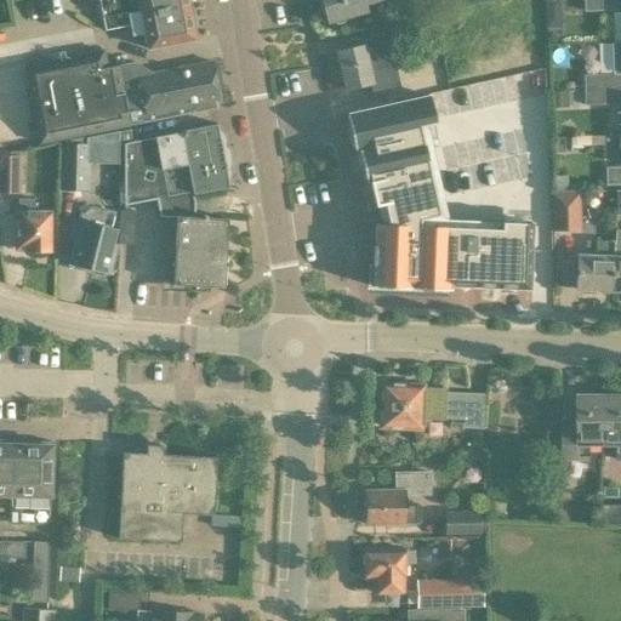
[(143,34),(140,18),(136,0),(96,0),(103,30),(130,26),(132,36),(143,34)]
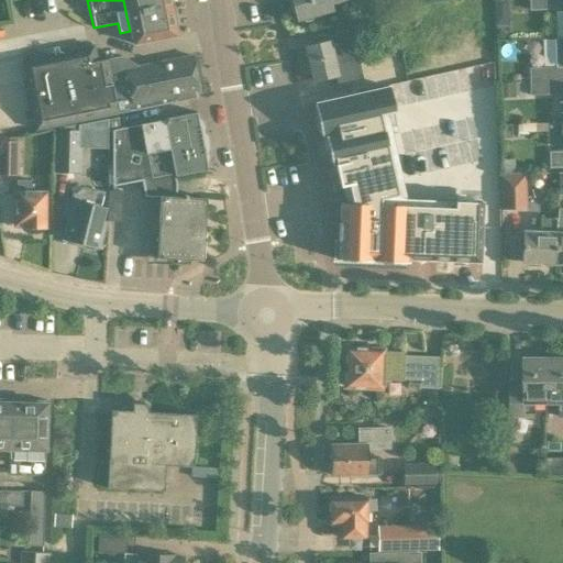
[(123,0),(127,17),(170,8),(168,0),(123,0)]
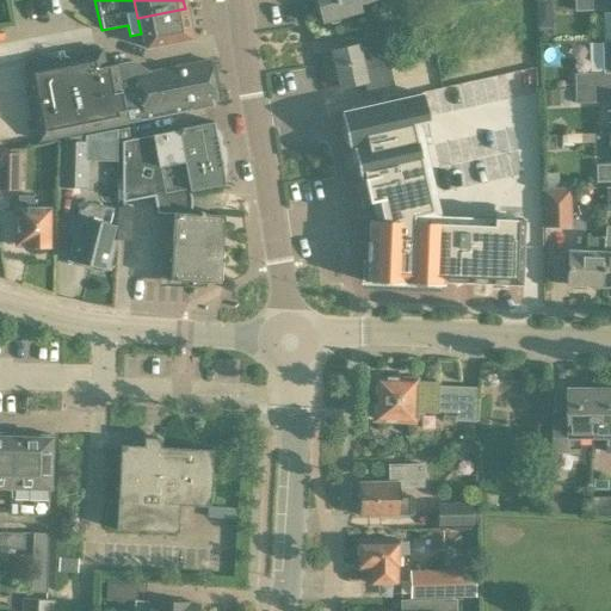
[(314,0),(321,23),(359,12),(357,4),(371,0),(314,0)]
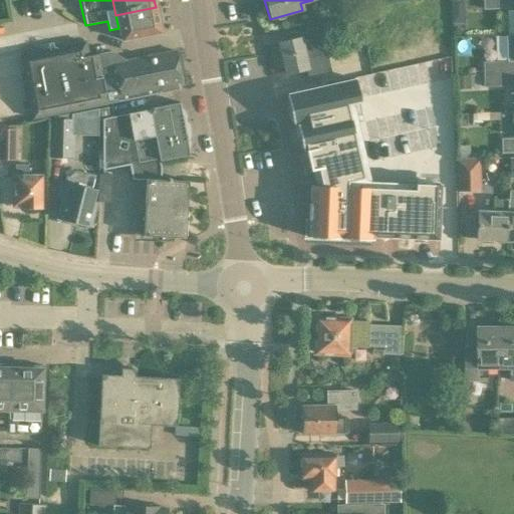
[(463,7),(463,0),(451,0),(451,11),(459,11),(463,7)]
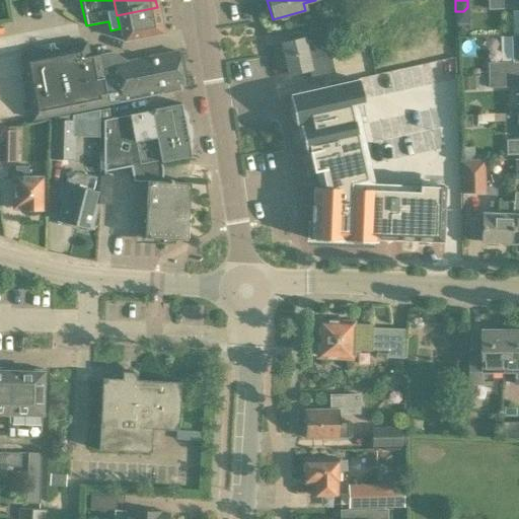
[(117,15),(120,28),(122,41),(161,33),(157,7),(117,15)]
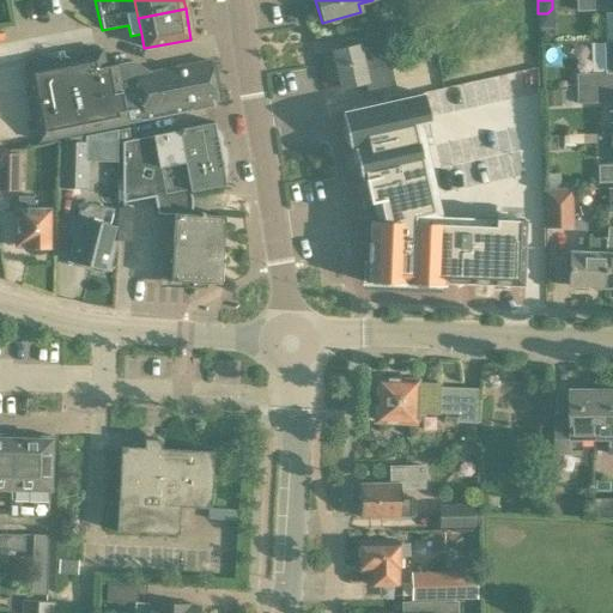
[(382,23),(388,44),(430,35),(425,12),(382,23)]
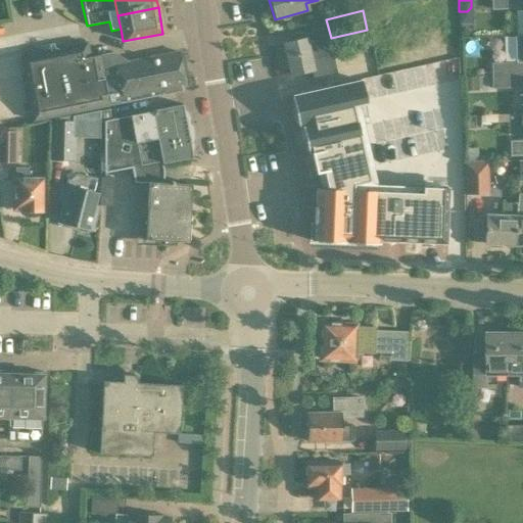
[(490,63),(491,77),(522,75),(522,36),(516,36),(516,62),(490,63)]
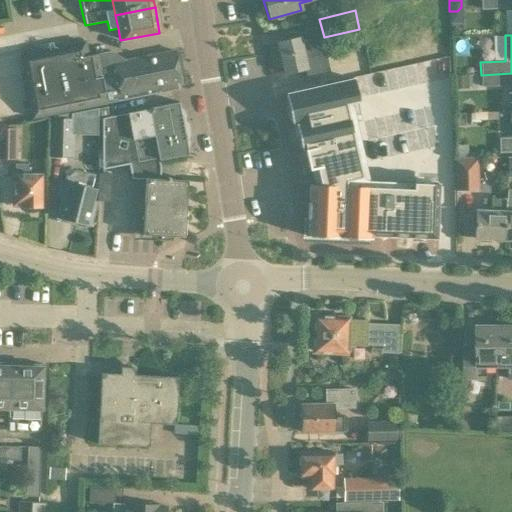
[(299,37),(276,42),(283,73),(305,69),(306,77),(326,72),(318,37),(300,41),(299,37)]
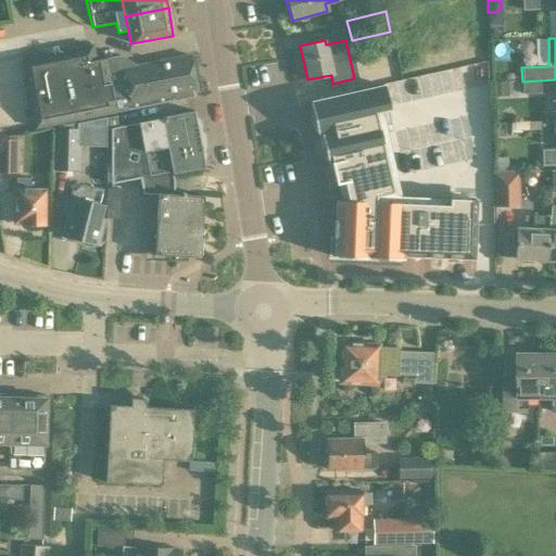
[(21,59),(24,77),(68,68),(68,65),(93,61),(90,45),(21,59)]
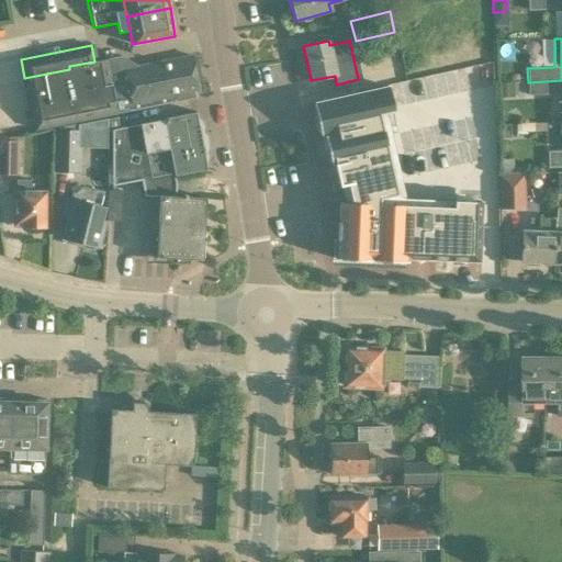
[(69,69),(24,78),(34,130),(81,121),(80,114),(113,108),(114,114),(133,110),(132,104),(197,91),(189,55),(123,68),(121,57),(94,62),(69,66),(69,69)]
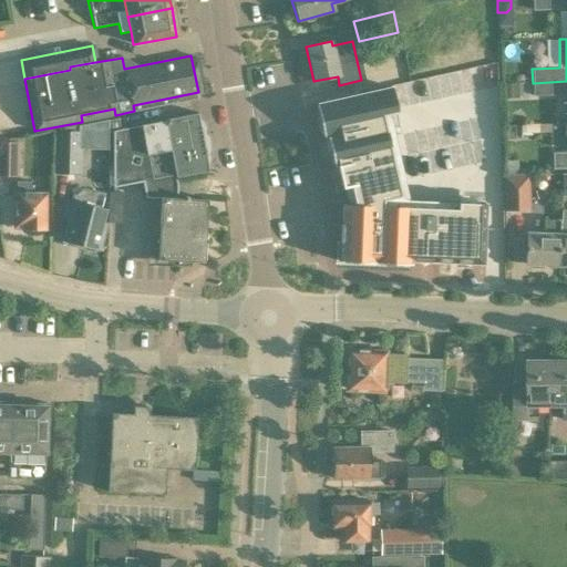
[(566,81),(533,83),(533,95),(549,94),(566,94),(566,123),(563,123),(563,124),(566,124),(566,81)]
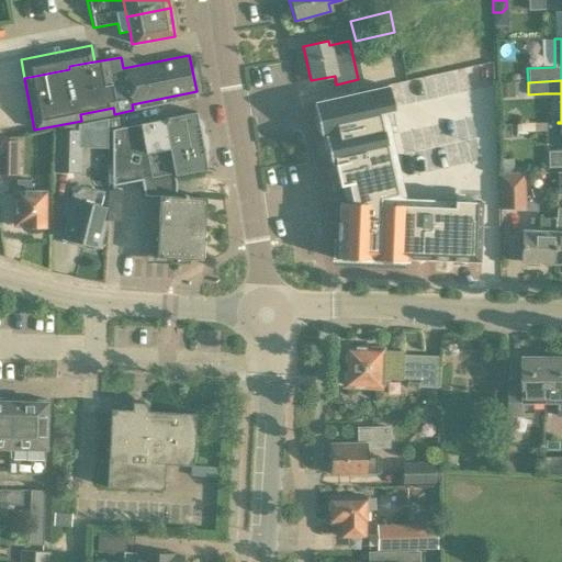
[(498,83),(498,97),(514,96),(514,82),(498,83)]
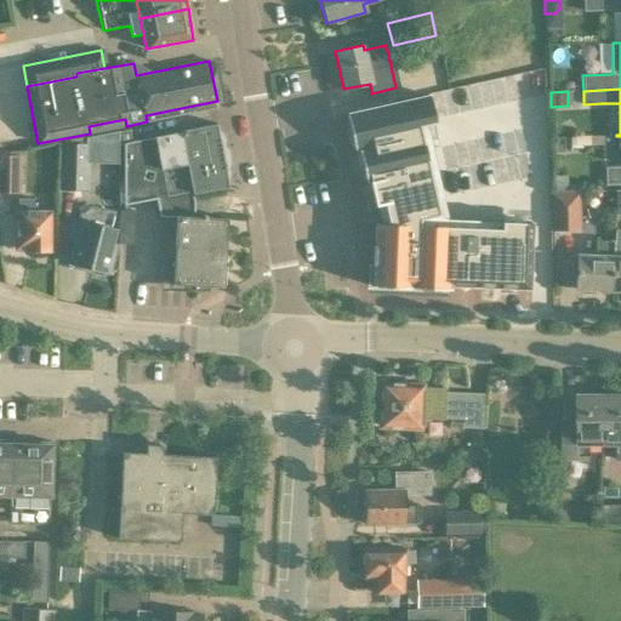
[(427,96),(345,114),(352,151),(357,149),(364,182),(369,181),(374,205),(382,203),(387,223),(374,223),(371,286),(450,290),(449,279),(527,288),(530,223),(500,222),(500,229),(440,226),(417,126),(433,121),(427,96)]
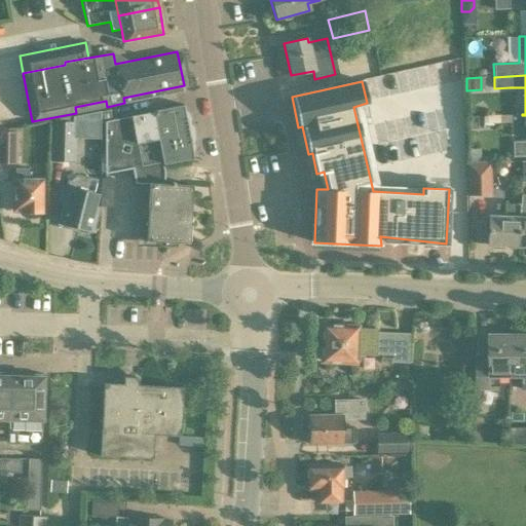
[(135,184),(148,184),(165,185),(163,164),(193,158),(183,105),(152,111),(152,113),(130,117),(104,121),(105,174),(133,167),(135,184)]
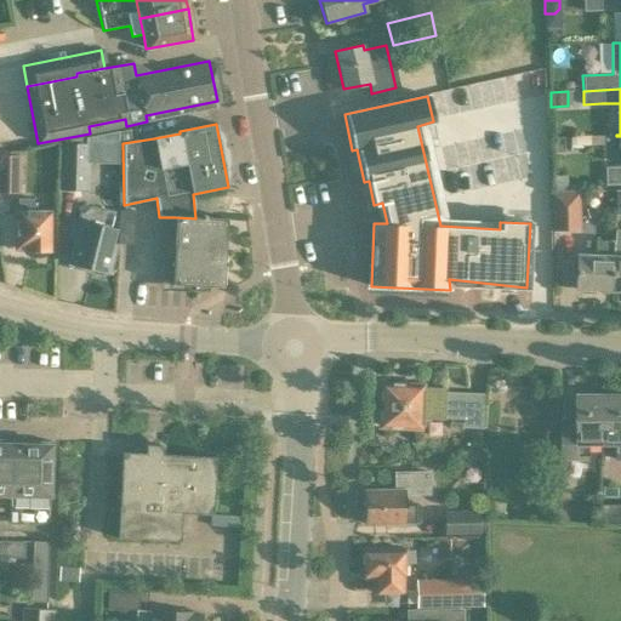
[(570,136),(570,138),(570,148),(581,148),(581,146),(602,146),(602,136),(570,136)]
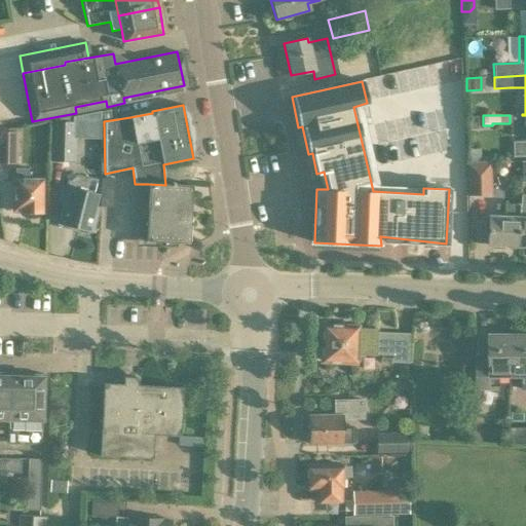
[(525,115),(522,115),(522,126),(525,125),(525,141),(512,142),(512,157),(525,156),(525,115)]
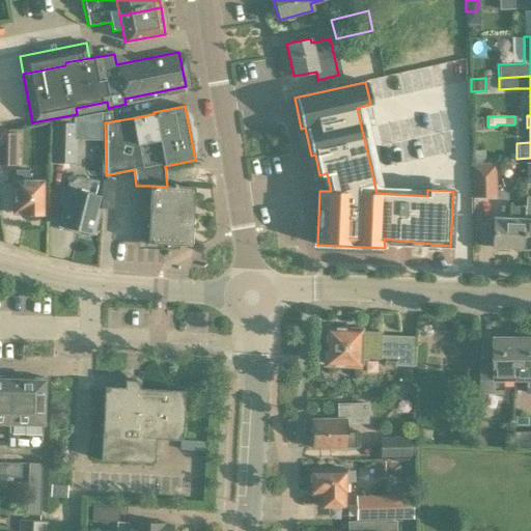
[(77,123),(51,122),(50,163),(76,164),(77,123)]
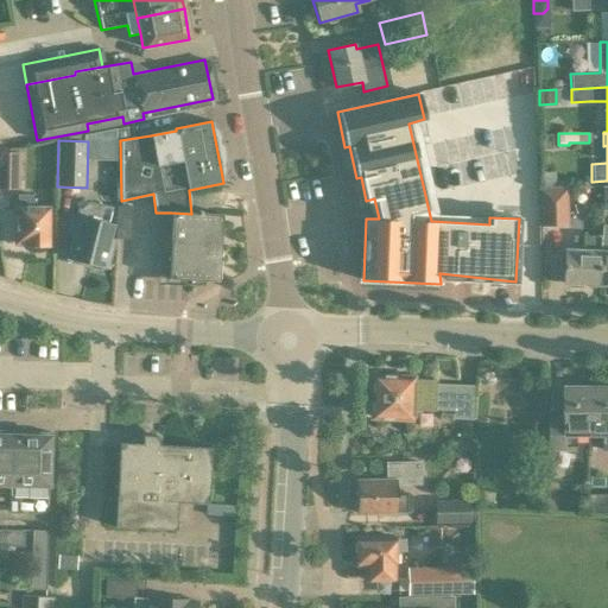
[(0,151),(0,189),(19,190),(20,152),(0,151)]
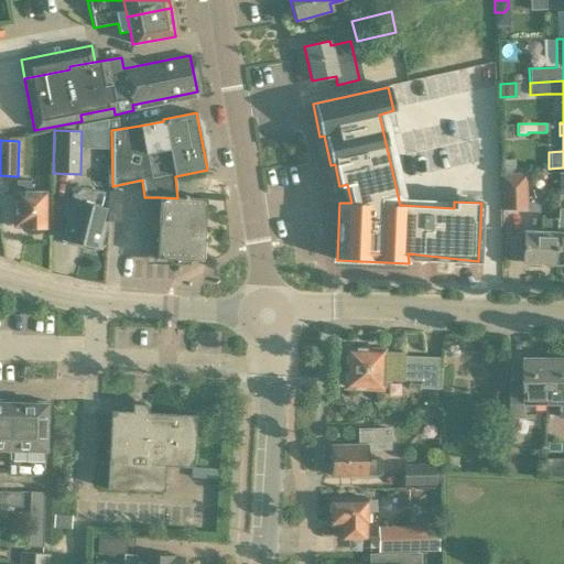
[(501,173),(501,175),(501,209),(527,209),(527,173),(501,173)]
